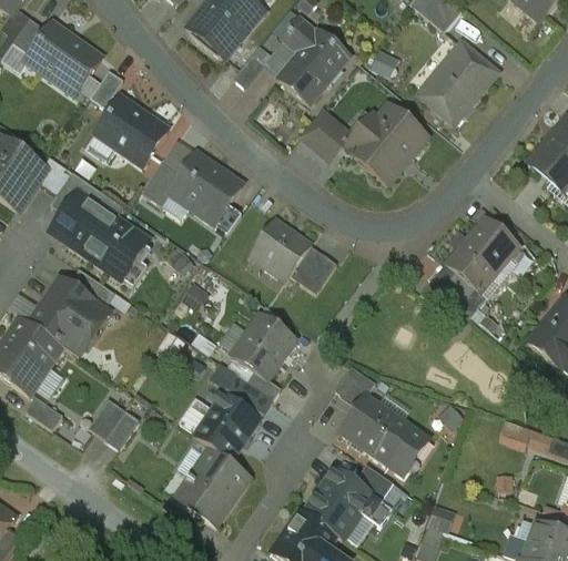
[(0,0),(0,7),(11,16),(22,0),(0,0)]
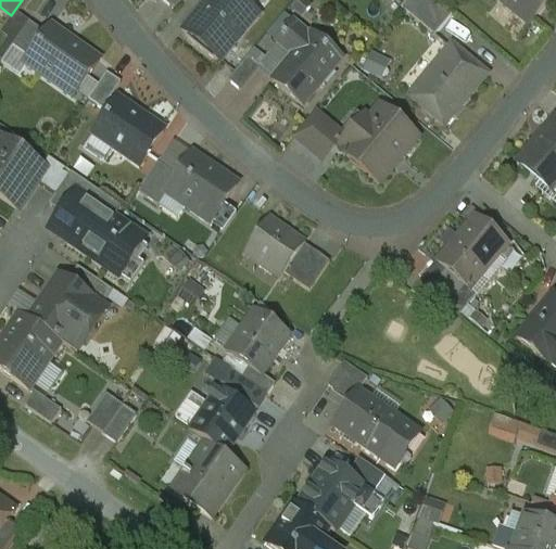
[(206,0),(184,28),(219,56),(257,11),(244,0),(206,0)]
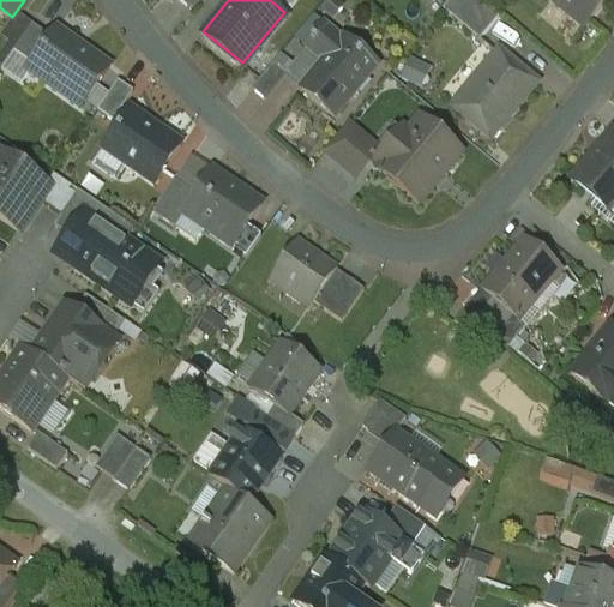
[(499,11),(486,0),(447,0),(444,5),(479,35),(499,11)]
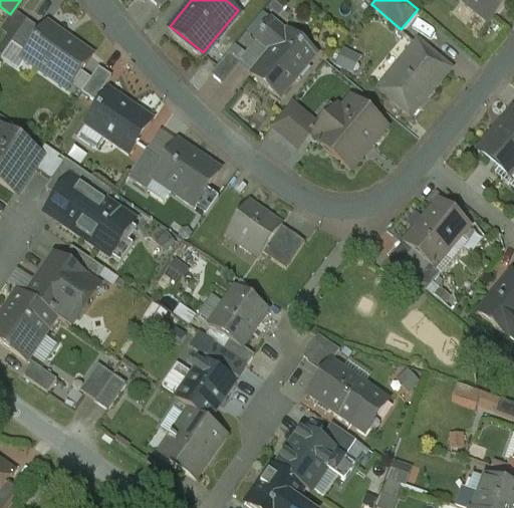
[(465,0),(488,20),(505,0),(465,0)]
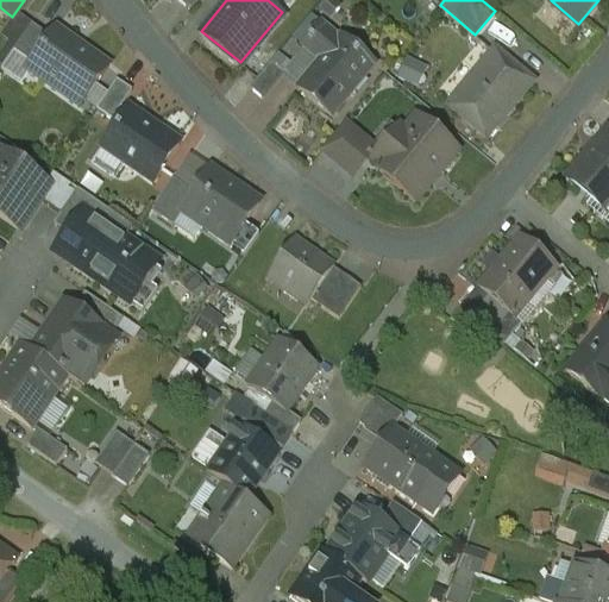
[(320,19),(301,43),(319,58),(299,83),(331,111),(371,63),(320,19)]
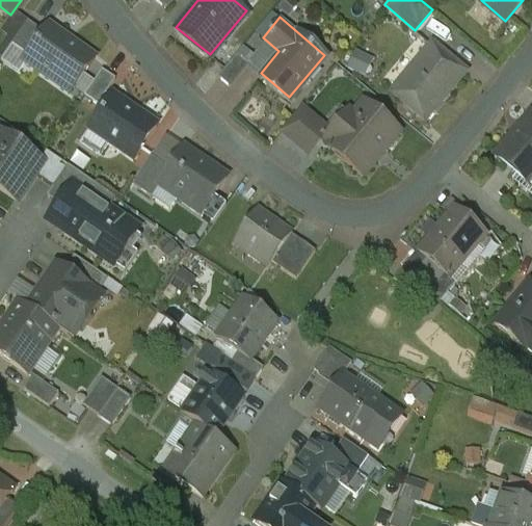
[(27,18),(10,42),(26,52),(43,29),(27,18)]
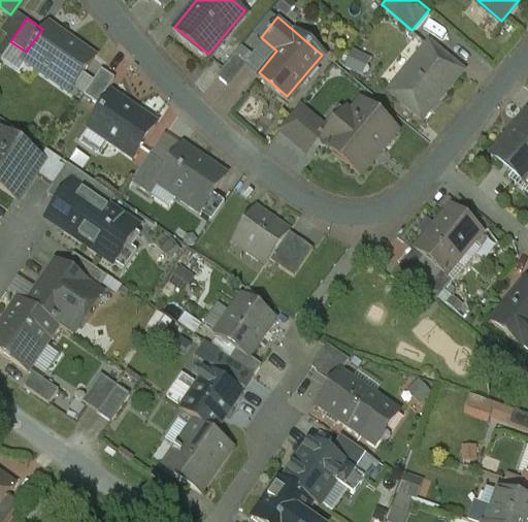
[(93,54),(47,22),(26,52),(24,56),(69,88),(93,54)]
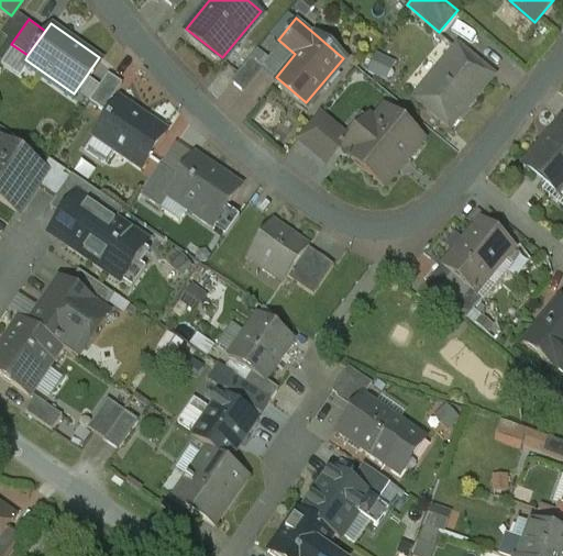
[(456,43),(412,95),(449,125),(493,74),(456,43)]
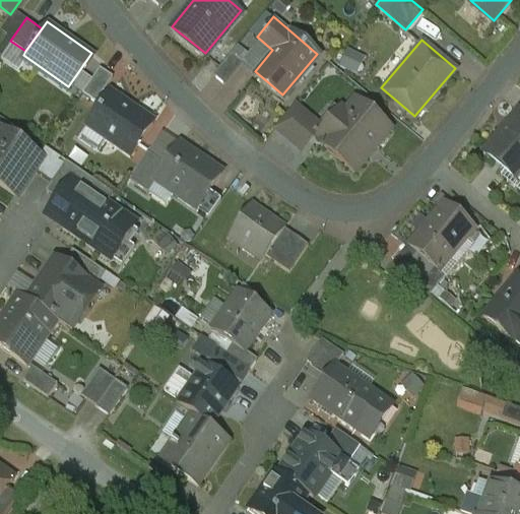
[(232,49),(212,72),(223,81),(243,58),(232,49)]
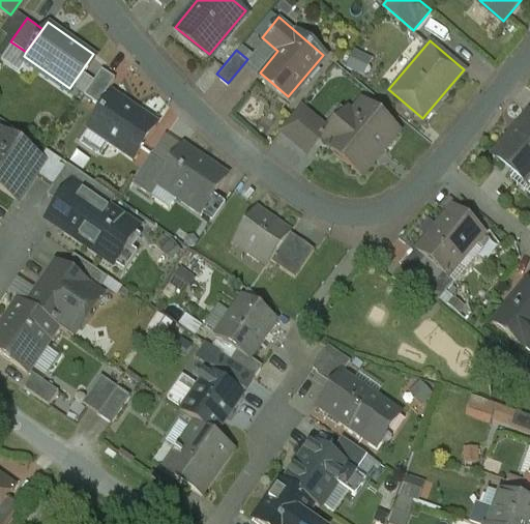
[(115,75),(101,66),(84,92),(96,100),(115,75)]
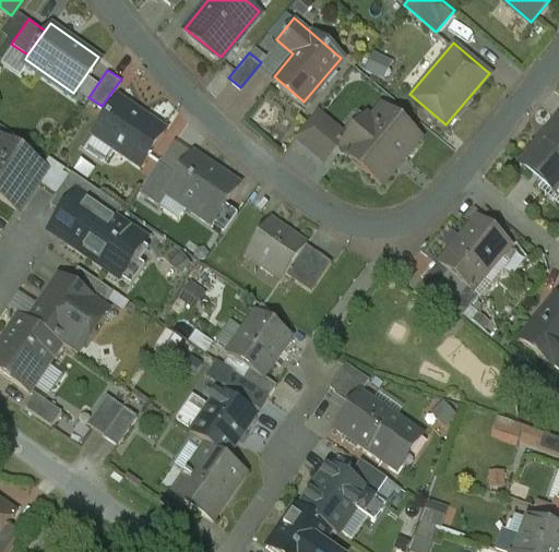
[(118,96),(94,130),(140,164),(164,129),(118,96)]
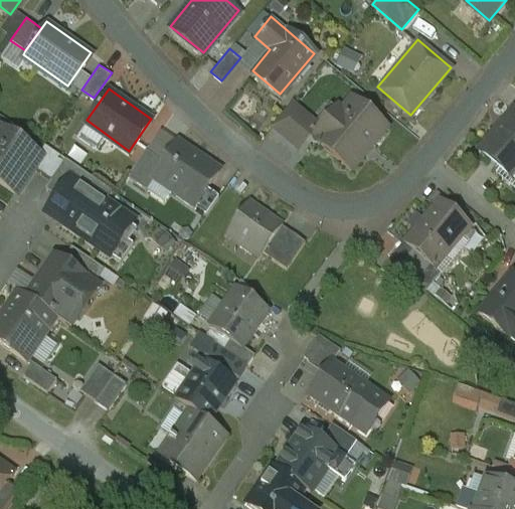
[(352,96),(317,139),(351,167),(387,124),(352,96)]
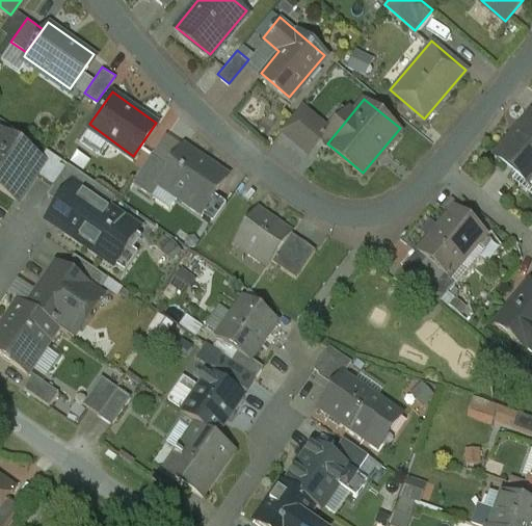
[(301,105),(282,128),(307,150),(327,126),(301,105)]
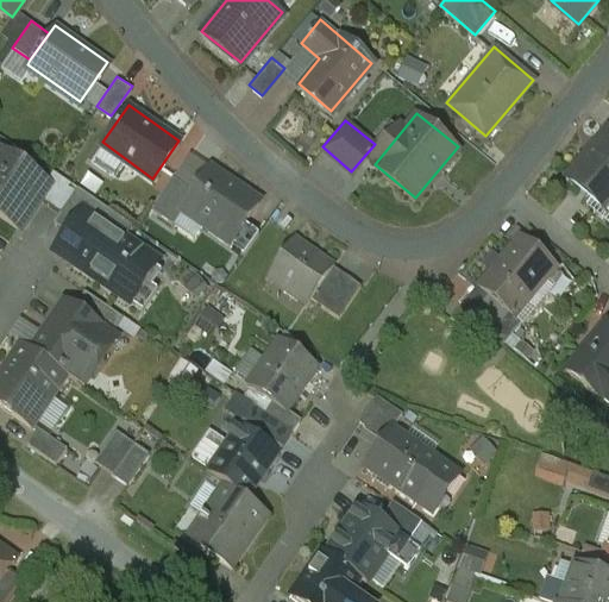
[(608,125),(566,175),(567,177),(572,173),(608,204),(604,208),(607,209),(608,206),(608,125)]
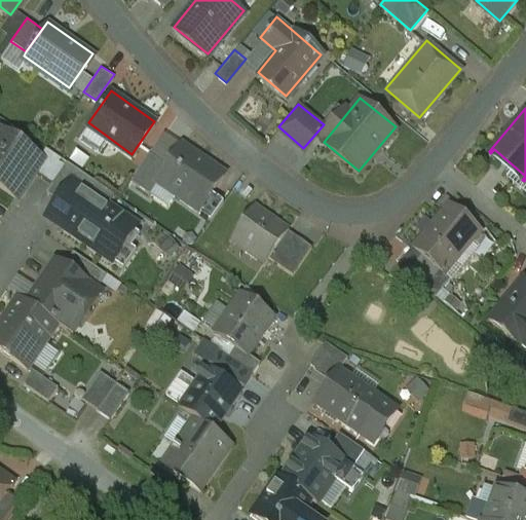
[(40,154),(0,126),(0,175),(2,176),(0,178),(0,182),(15,193),(33,168),(41,155),(40,154)]
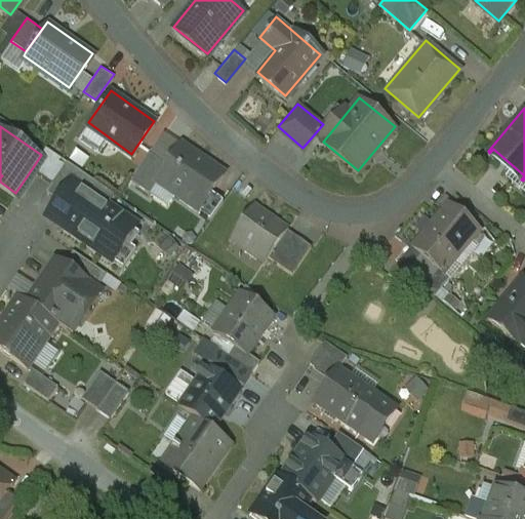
[(223,173),(178,144),(166,162),(155,180),(157,181),(197,208),(198,209),(210,192),(223,173)]
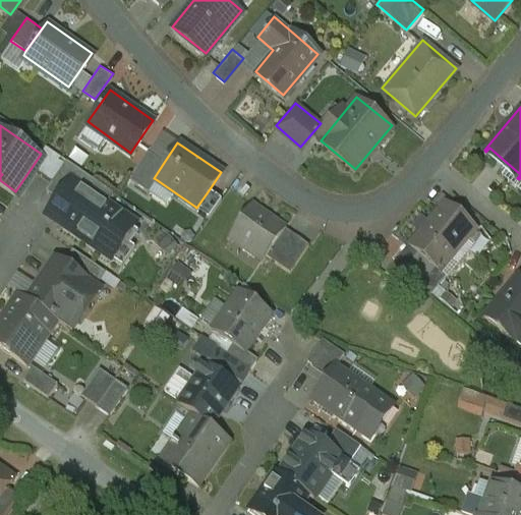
[(66,159),(46,144),(40,153),(41,154),(33,166),(52,180),(66,159)]
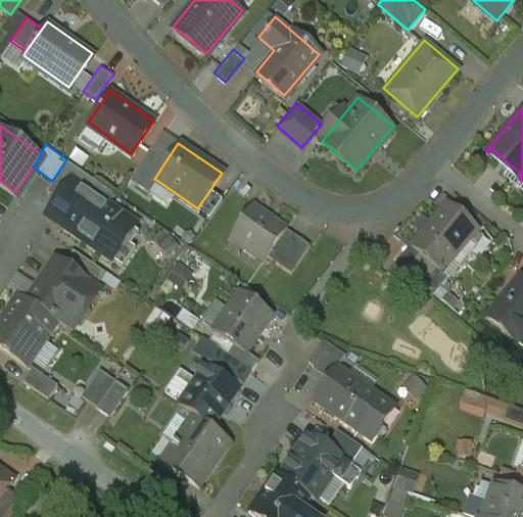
[(149,149),(130,178),(148,190),(156,180),(154,179),(165,161),(149,149)]
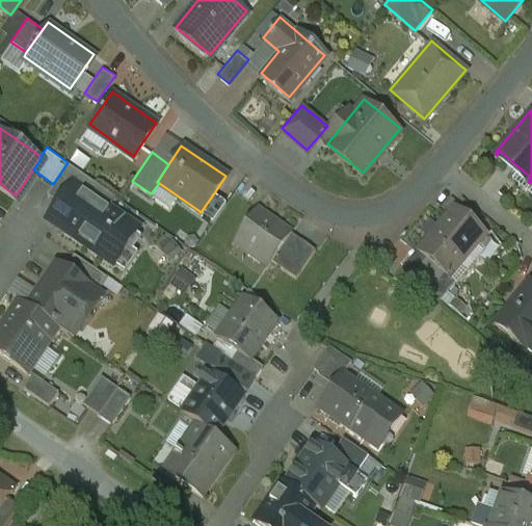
[(99,183),(68,162),(53,184),(47,192),(76,212),(90,192),(91,193),(99,183)]
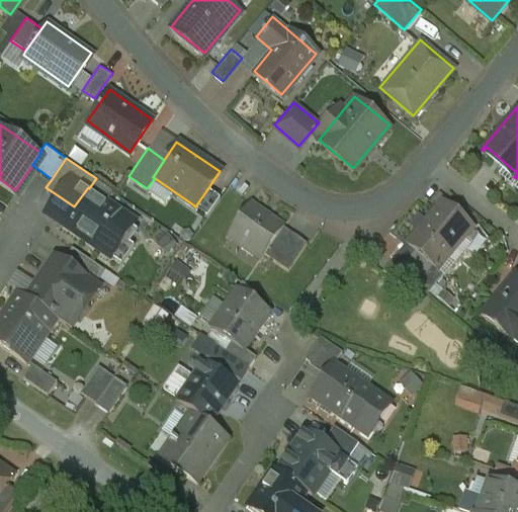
[(89,188),(88,187),(74,206),(64,223),(105,251),(115,237),(120,240),(135,219),(89,188)]
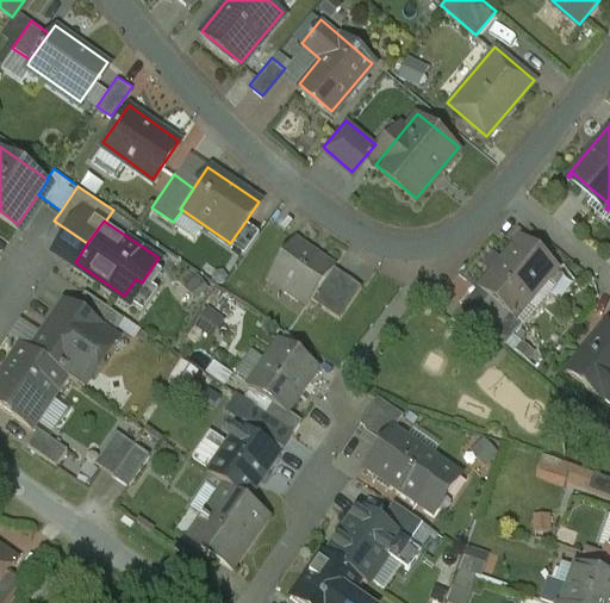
[(244,223),(230,243),(229,242),(228,243),(243,254),(259,232),(244,223)]
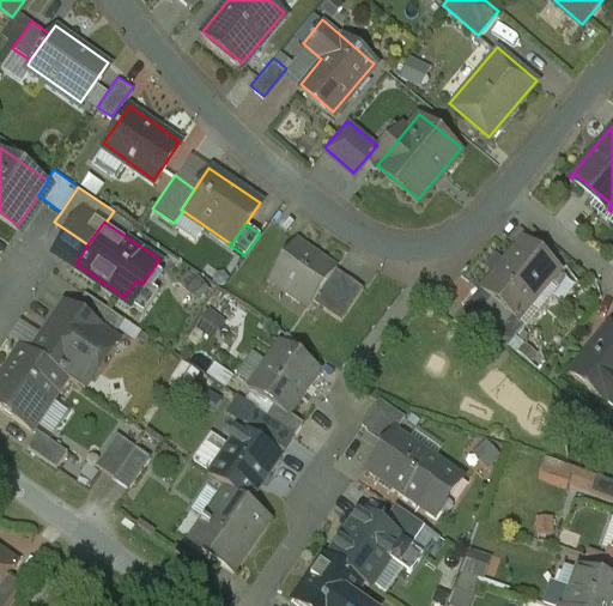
[(523,234),(480,285),(519,317),(520,317),(520,316),(515,311),(545,277),(550,280),(562,266),(523,234)]
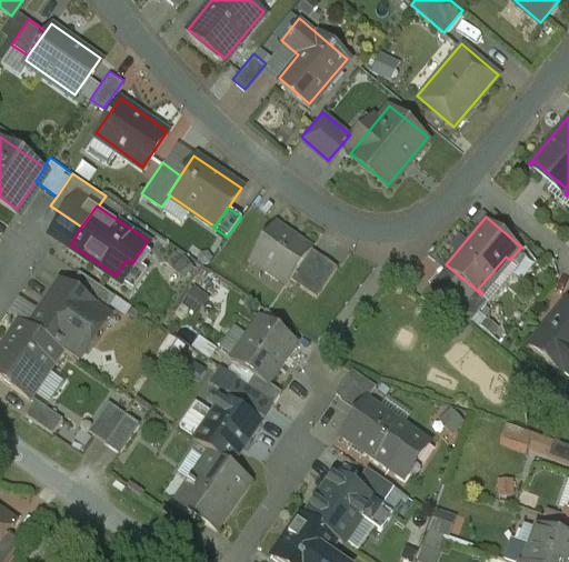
[(311,246),(273,220),(247,258),(248,259),(251,253),(288,278),(285,282),(286,283),(291,276),(309,248),(311,246)]
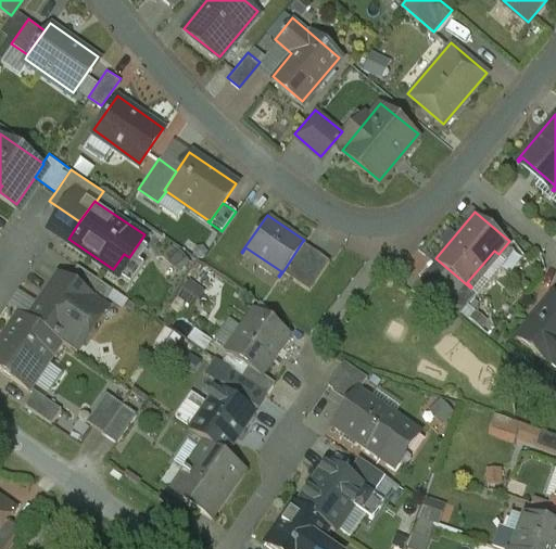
[(327,258),(302,242),(285,269),(308,286),(327,258)]
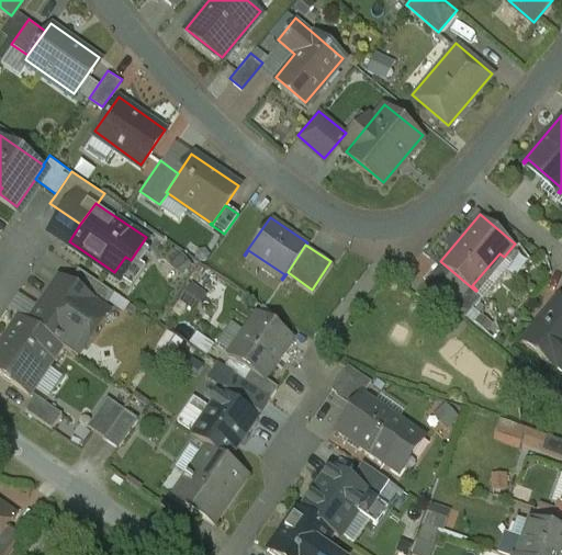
[(475,291),(440,261),(425,280),(446,297),(465,314),(481,295),(476,291),(475,291)]
